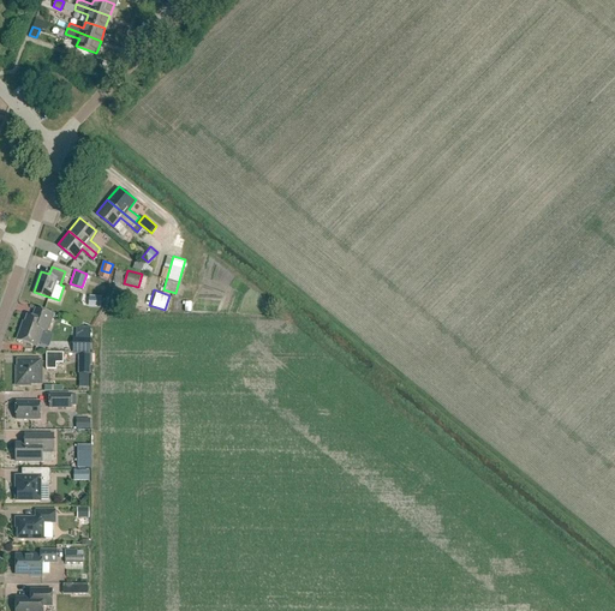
[(93,294),(91,304),(101,304),(101,294),(93,294)]
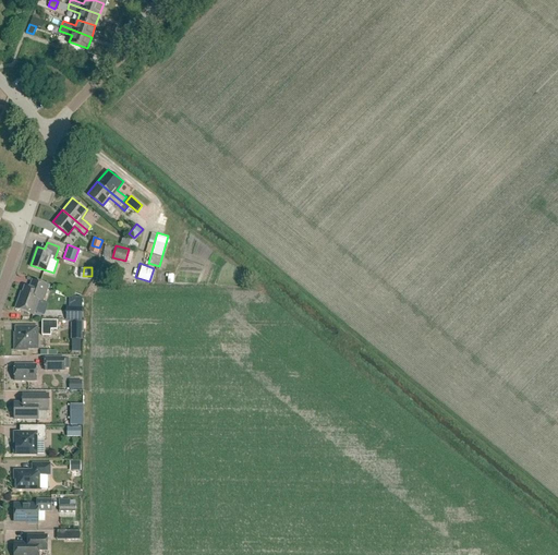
[(43,299),(48,284),(33,278),(29,287),(25,285),(23,291),(21,290),(15,306),(33,313),(38,298),(43,299)]
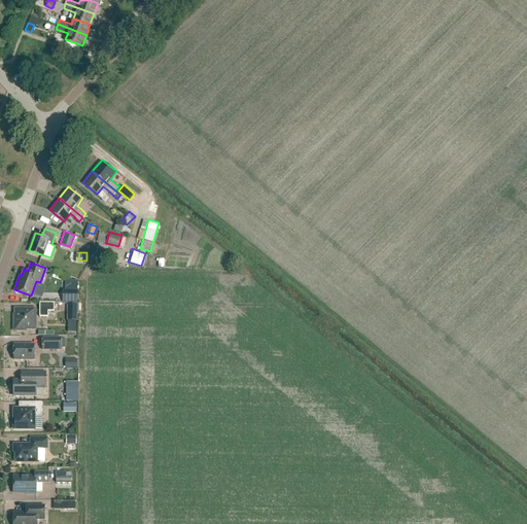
[(62,288),(62,301),(76,301),(76,289),(62,288)]
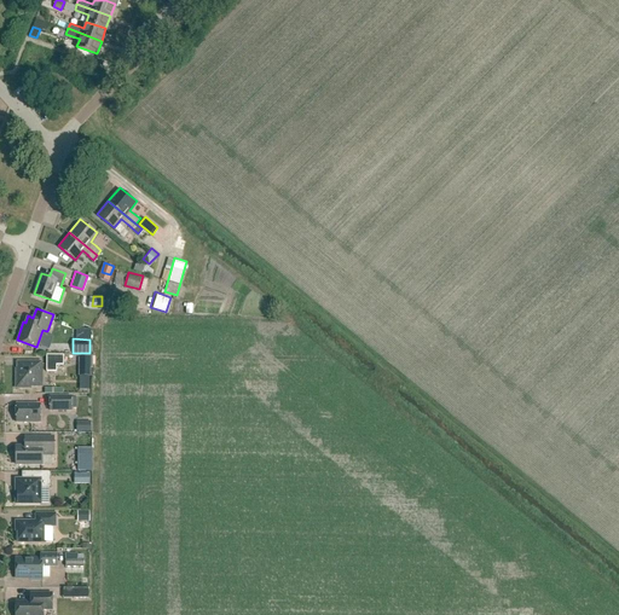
[(63,353),(46,353),(46,370),(56,370),(56,363),(63,363),(63,353)]
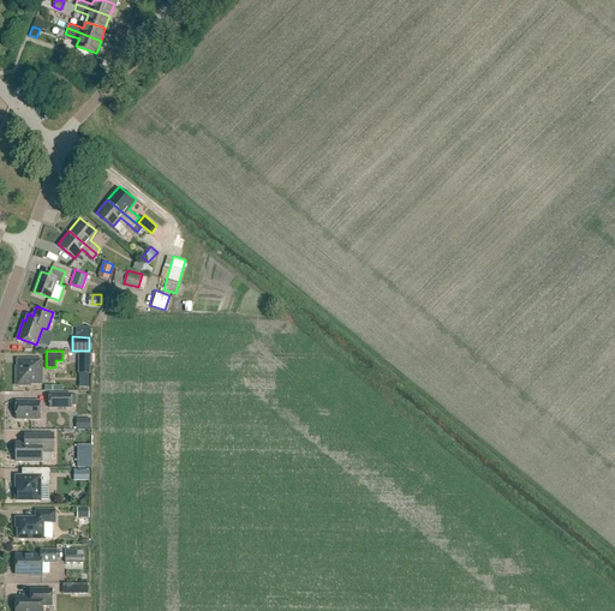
[(78,371),(88,371),(89,353),(78,353),(78,371)]
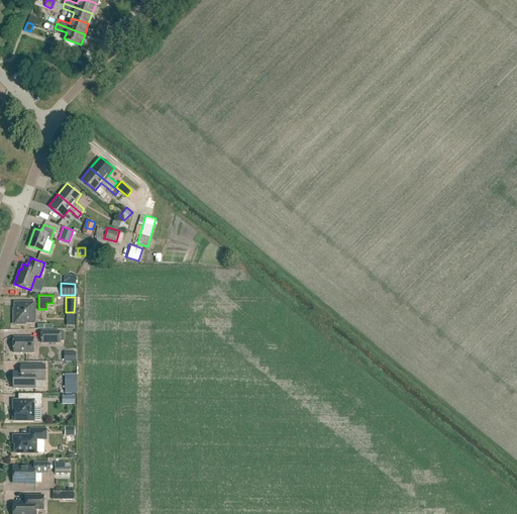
[(34,321),(34,301),(14,301),(14,312),(13,312),(13,322),(24,322),(24,321),(34,321)]
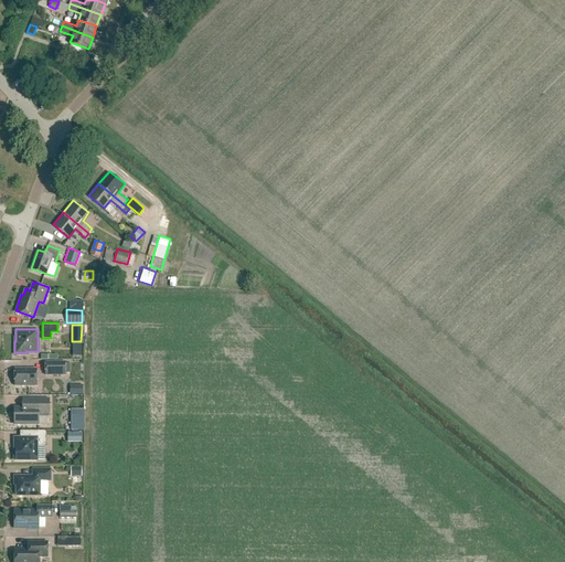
[(65,373),(65,359),(44,359),(44,373),(65,373)]
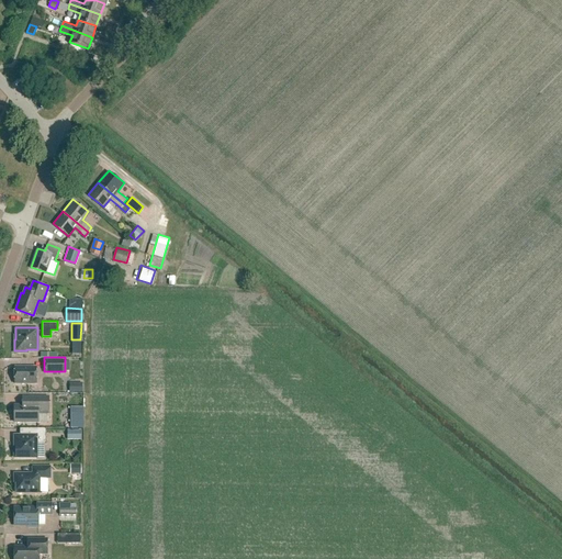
[(36,381),(36,366),(14,366),(14,381),(36,381)]
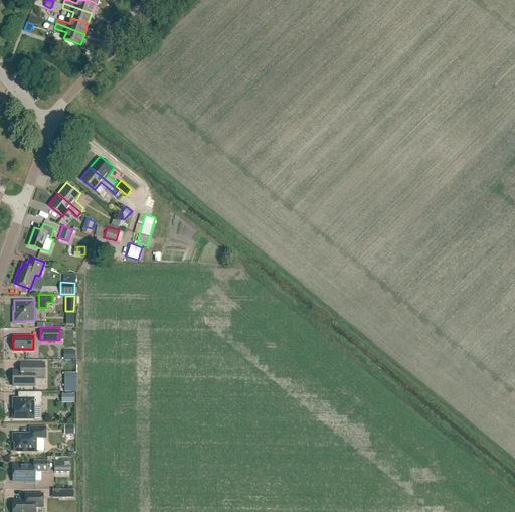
[(20,362),(20,369),(13,369),(13,385),(34,384),(44,384),(44,375),(44,361),(28,362),(20,362)]
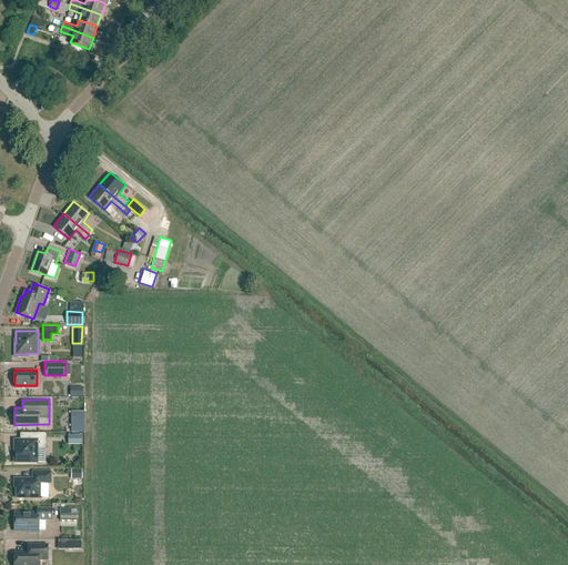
[(71,430),(79,430),(80,417),(80,416),(71,416),(71,430)]
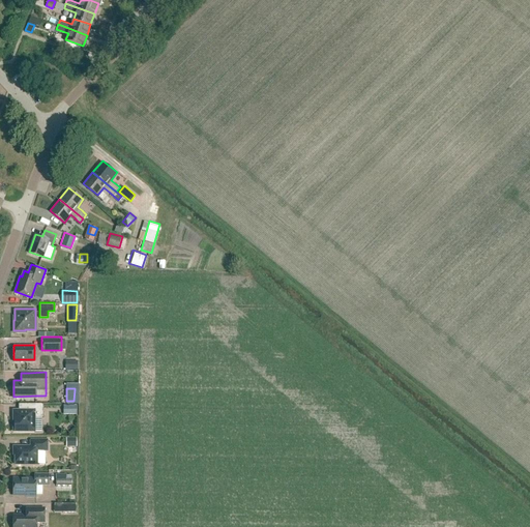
[(43,417),(43,402),(28,402),(28,409),(13,409),(13,430),(34,430),(34,417),(43,417)]
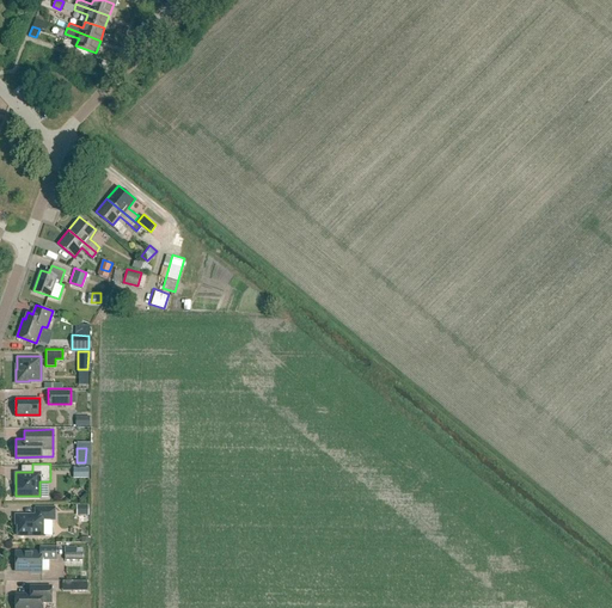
[(73,477),(87,476),(87,465),(73,466),(73,477)]
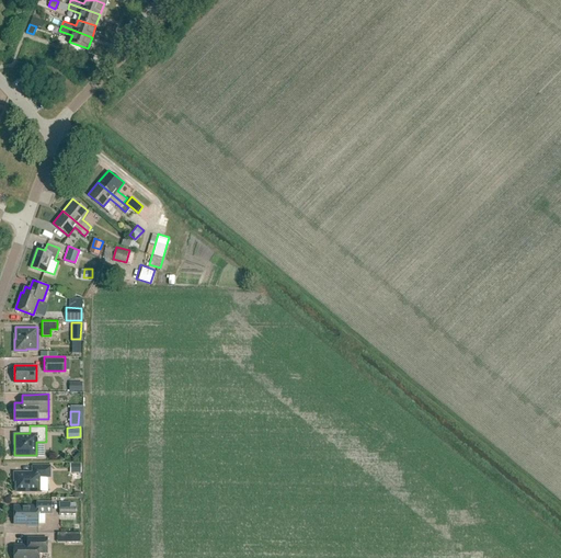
[(14,471),(14,480),(16,480),(16,490),(41,490),(41,475),(49,475),(49,464),(33,464),(33,471),(14,471)]
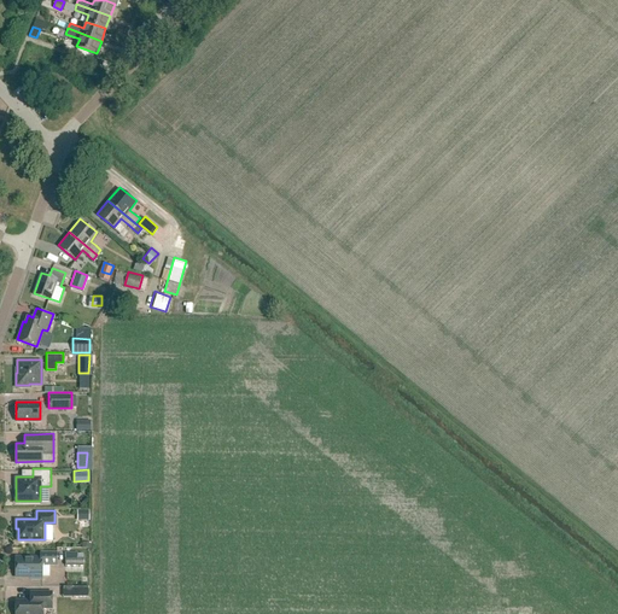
[(65,563),(82,563),(82,550),(65,550),(65,563)]
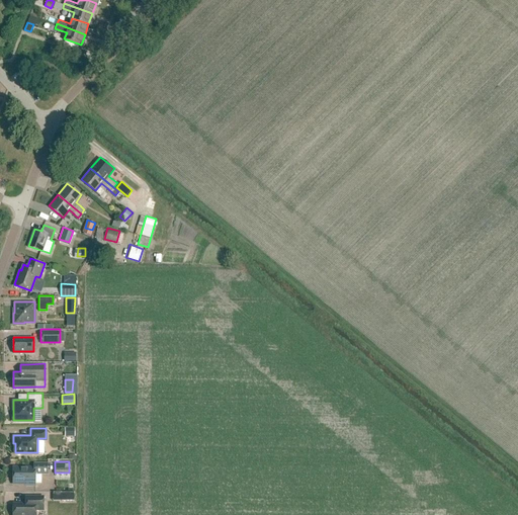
[(35,484),(35,473),(48,473),(48,462),(34,462),(34,466),(13,466),(13,482),(26,482),(26,484),(35,484)]
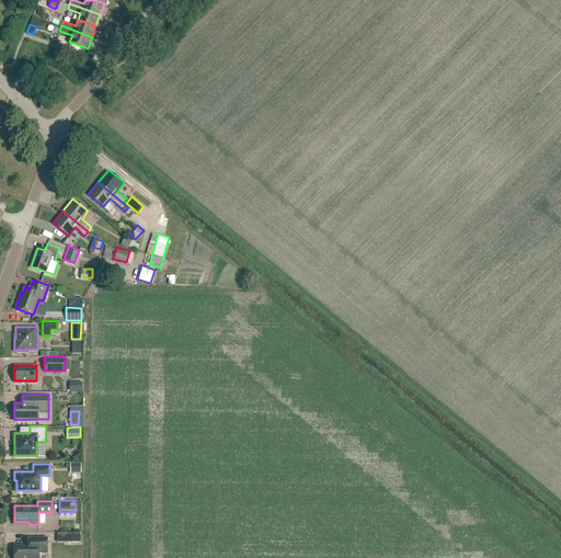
[(67,531),(67,541),(80,541),(79,531),(67,531)]
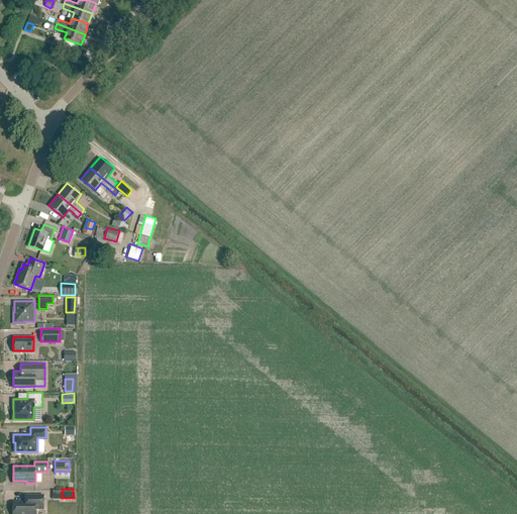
[(12,513),(35,513),(35,508),(43,508),(43,494),(25,494),(25,501),(13,501),(12,513)]
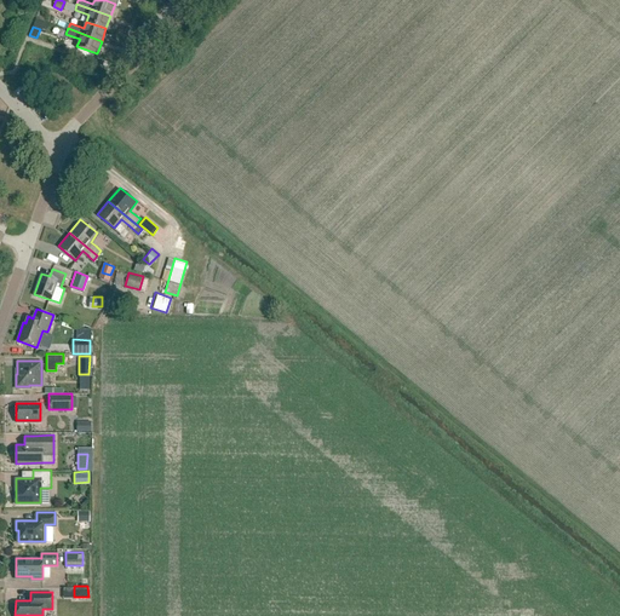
All buildings are outlined.
